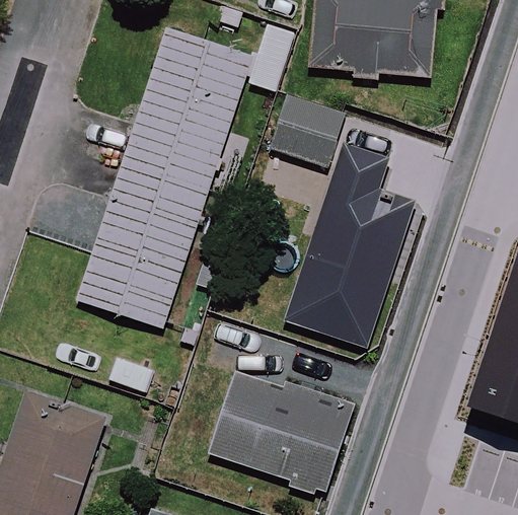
[(313,0),(307,66),(431,78),(438,0),(313,0)]
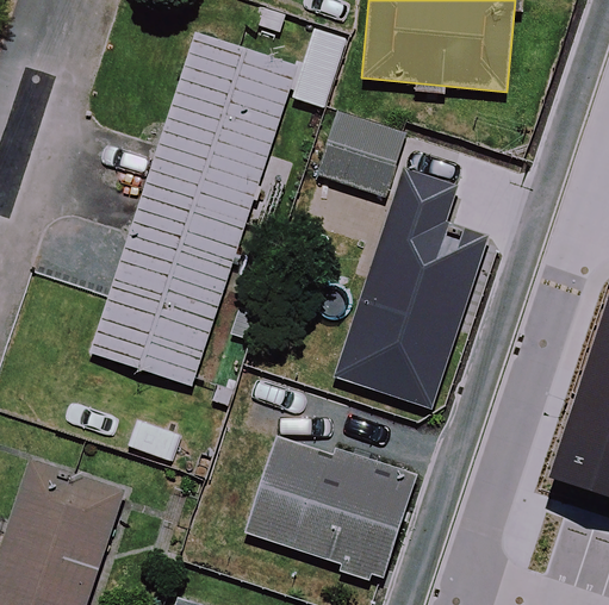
[(298,67),(198,33),(92,351),(192,385),(298,67)]
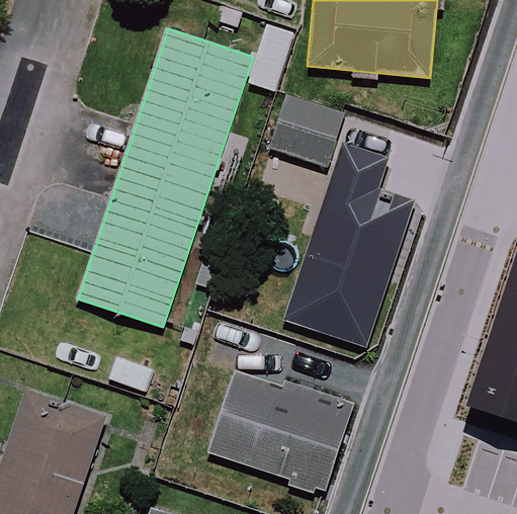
[(347,113),(288,93),(269,148),(328,168),(347,113)]
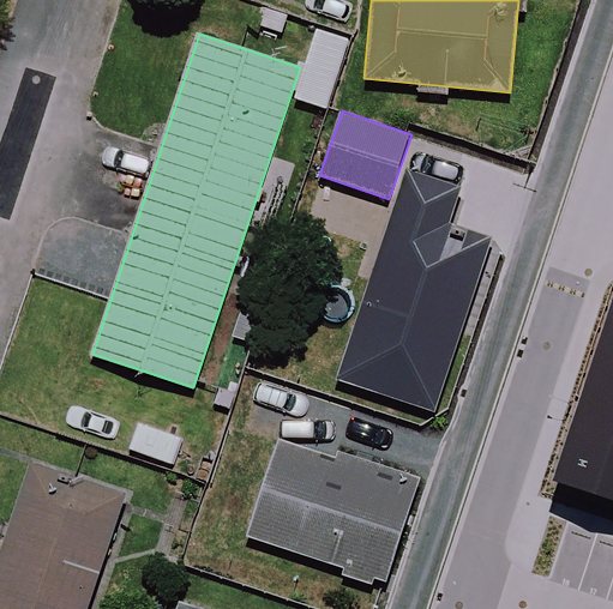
[(409,178),(338,379),(434,412),(496,240),(461,228),(472,199),(409,178)]
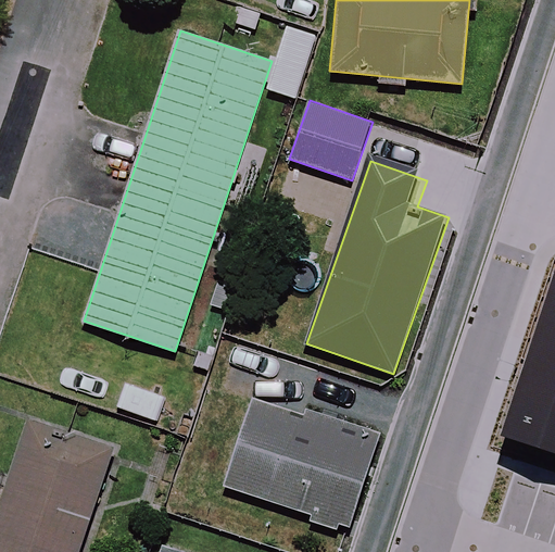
[(377,441),(257,400),(228,487),(347,528),(377,441)]
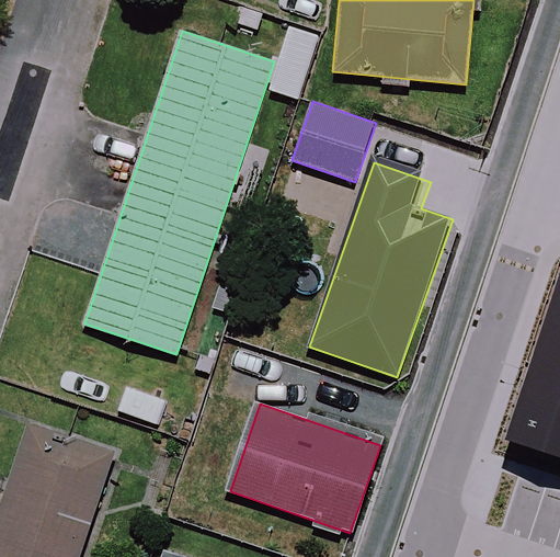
[(81,556),(116,456),(31,427),(0,514),(0,556),(81,556)]
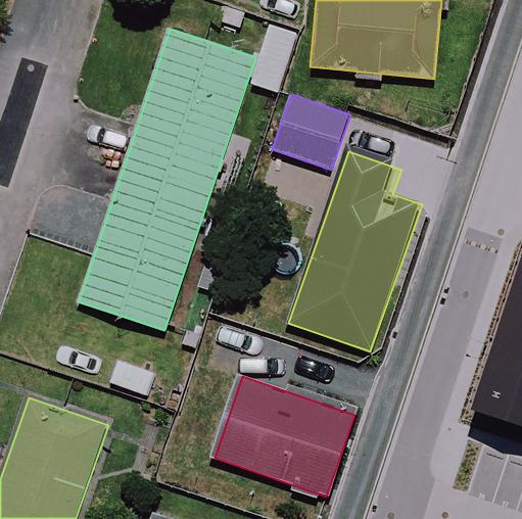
[(521,518),(521,464),(503,518),(521,518)]
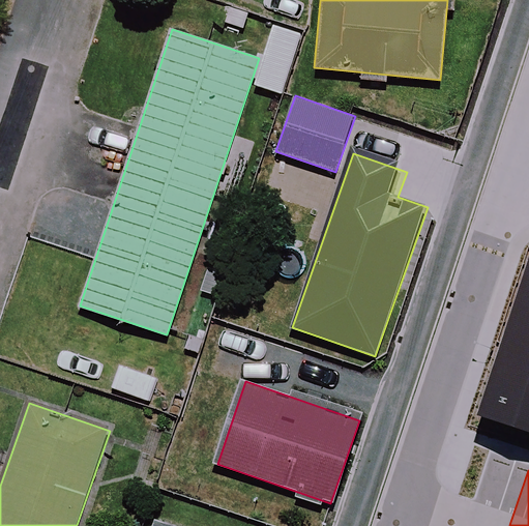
[(184,525),(159,517),(155,525),(184,525)]
